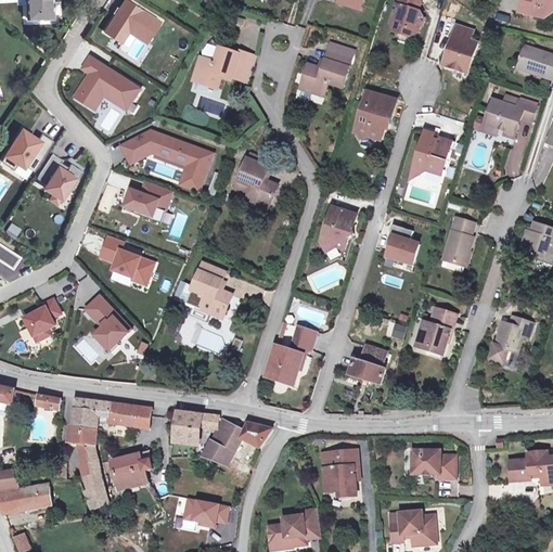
[(52,15),(51,0),(25,0),(26,16),(52,15)]
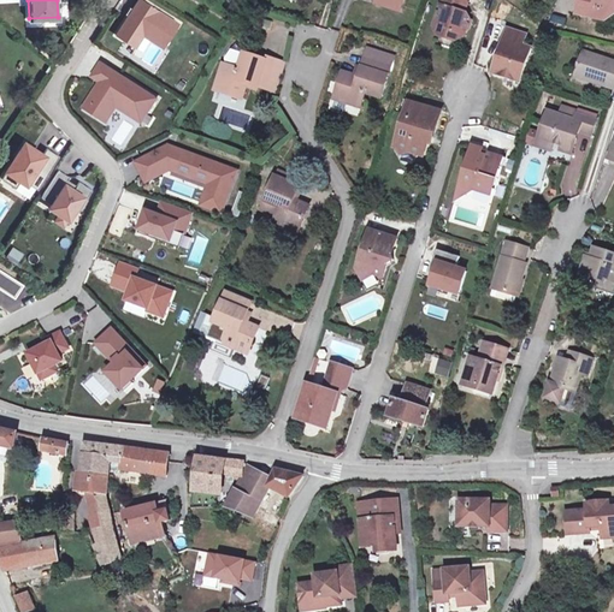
[(161,45),(177,19),(147,0),(134,0),(113,31),(134,45),(141,31),(161,45)]
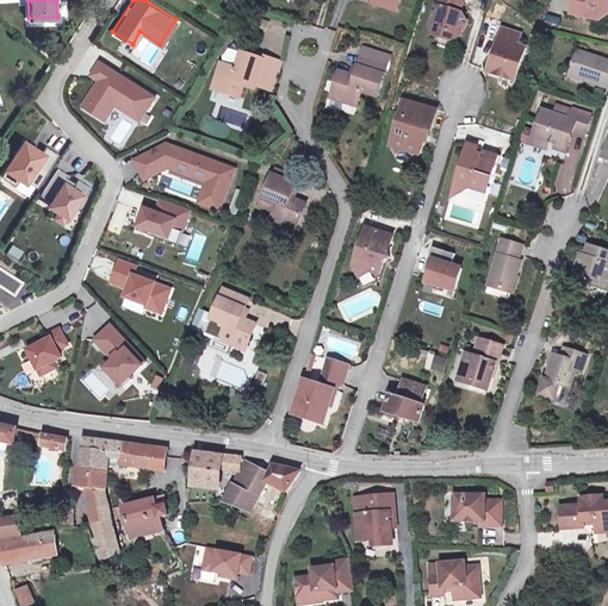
[(458,32),(464,16),(460,10),(458,10),(461,0),(435,0),(429,24),(434,33),(450,37),(458,32)]
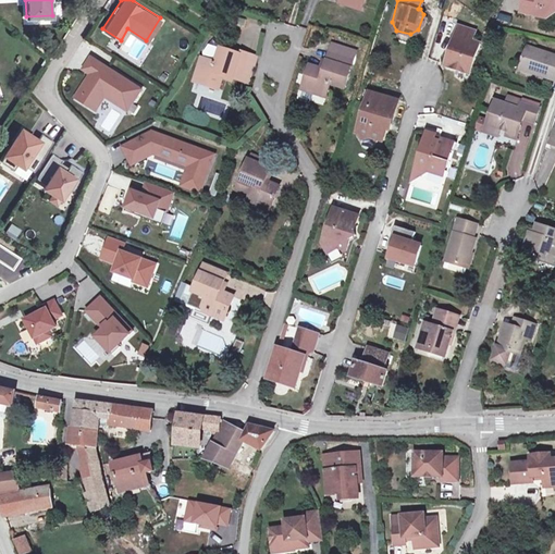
[(554,8),(554,0),(521,0),(519,10),(541,14),(542,5),(554,8)]
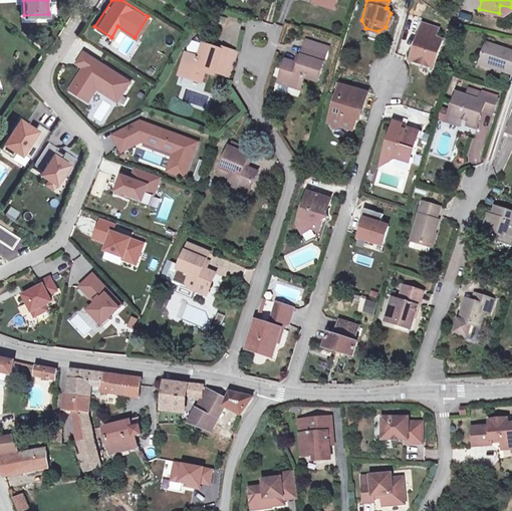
[(504,14),(511,9),(511,7),(500,5),(499,13),(504,14)]
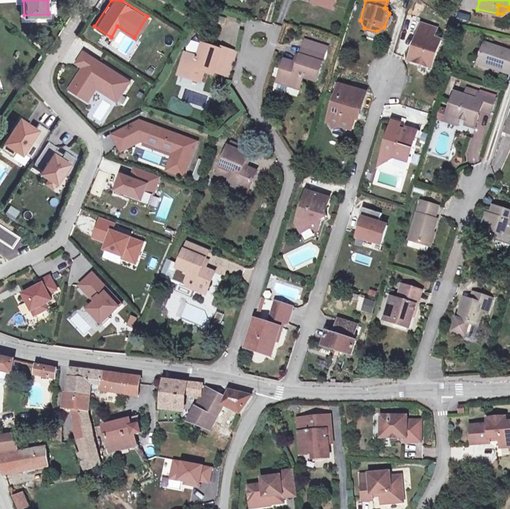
[(431,66),(440,37),(433,35),(436,26),(420,21),(408,58),(431,66)]
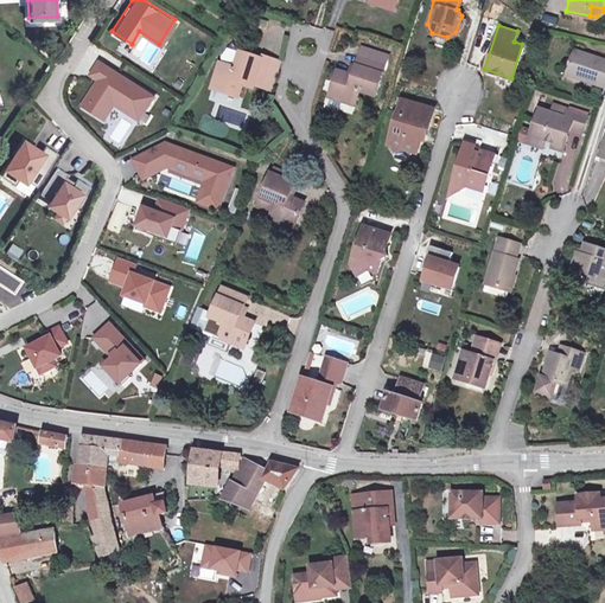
[(234,65),(239,50),(231,40),(227,45),(220,56),(221,61),(234,65)]
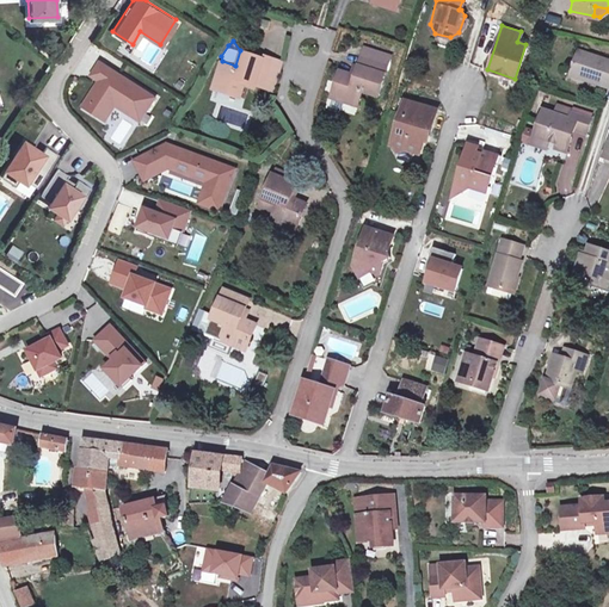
[(376,93),(388,54),(363,45),(357,64),(352,63),(350,73),(338,69),(331,92),(356,100),(361,88),(376,93)]
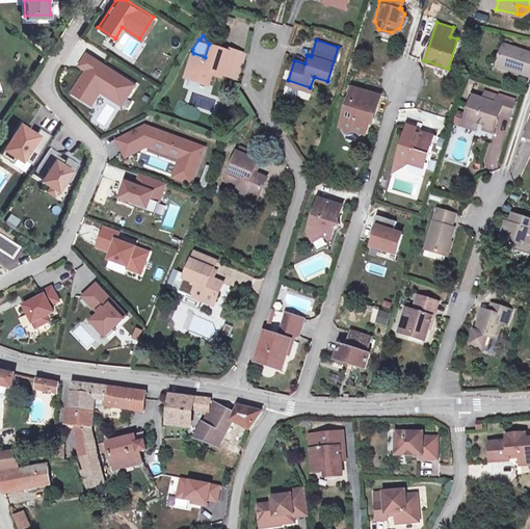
[(529,50),(503,42),(497,59),(513,65),(512,69),(529,74),(529,71),(529,70),(529,50)]
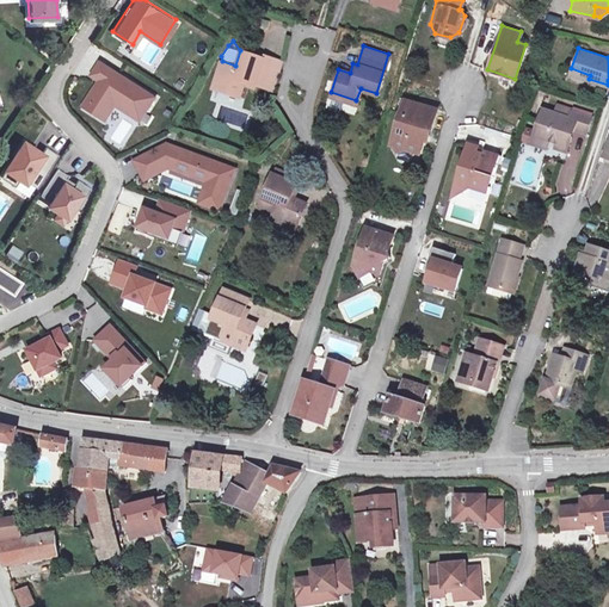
[(271,88),(281,59),(271,56),(270,60),(240,50),(235,66),(222,61),(214,87),(238,94),(243,82),(244,79),(253,82),(271,88)]
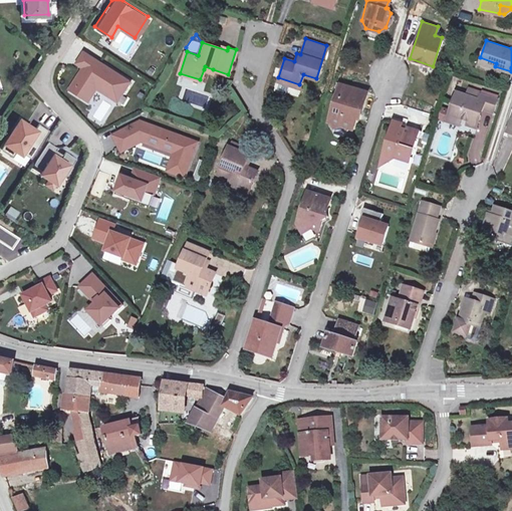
[(90,95),(96,85),(117,99),(129,80),(83,51),(76,61),(83,66),(71,83),(90,95)]
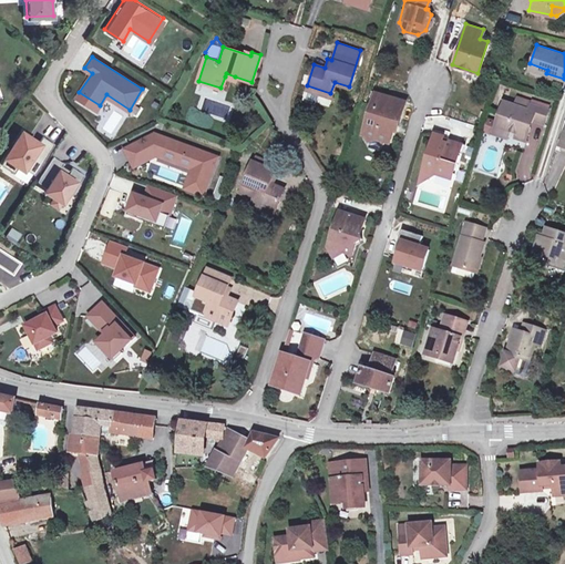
[(547,70),(530,63),(528,68),(546,73),(547,70)]
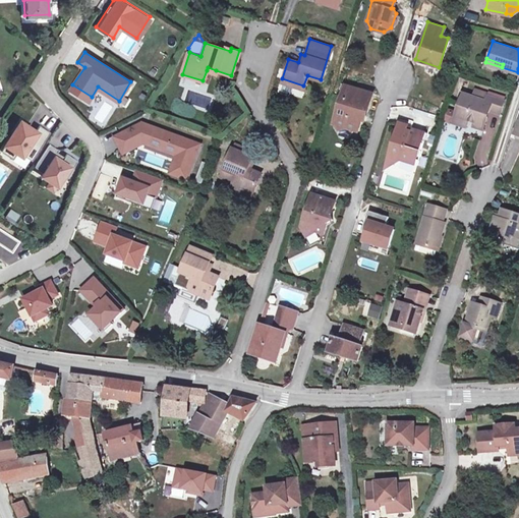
[(89,101),(92,97),(72,84),(70,89),(89,101)]
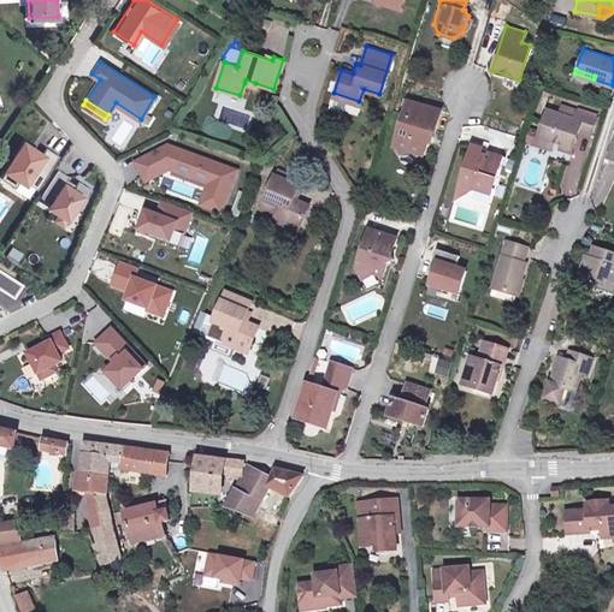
[(420,152),(427,129),(431,130),(437,110),(408,101),(395,144),(399,150),(409,148),(420,152)]
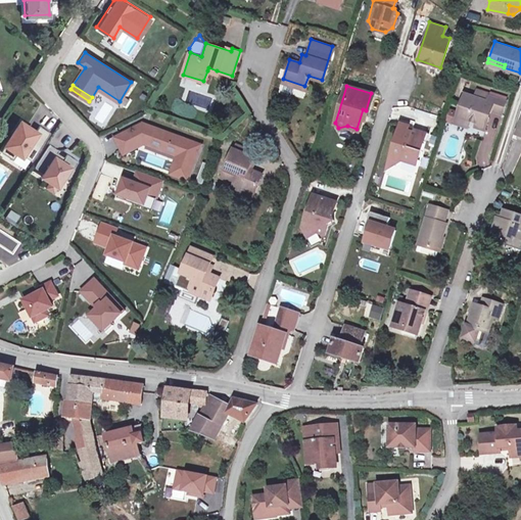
[(501,111),(505,99),(488,94),(489,92),(476,88),(474,95),(464,92),(458,111),(457,115),(475,121),(474,126),(484,129),(488,114),(485,113),(486,109),(489,110),(490,108),(501,111)]
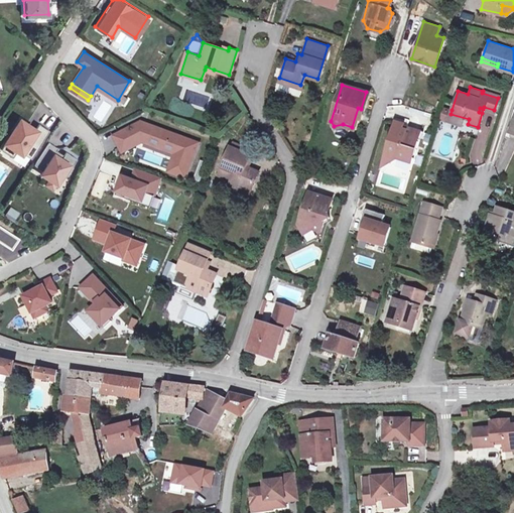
[(451,114),(452,110),(443,108),(440,117),(448,120),(451,114)]
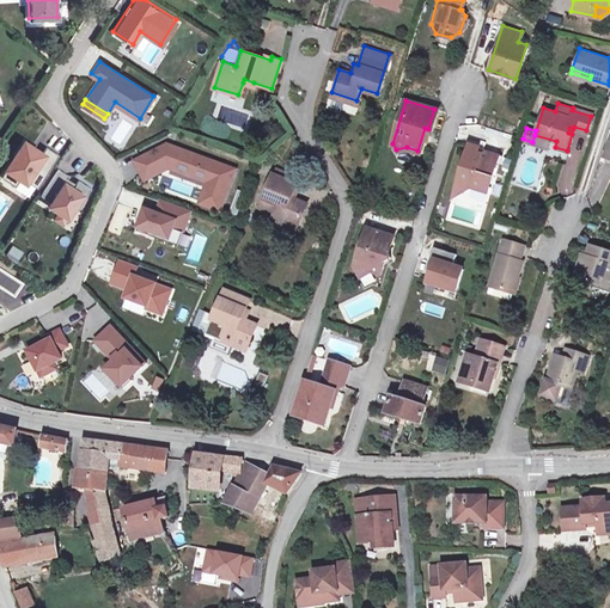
[(23,140),(0,176),(14,184),(19,176),(36,186),(58,153),(44,146),(41,151),(23,140)]
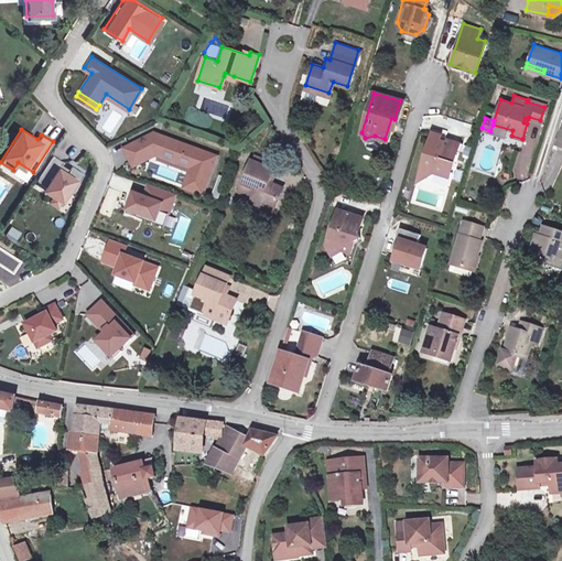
[(158,152),(191,165),(190,170),(186,179),(203,185),(208,172),(215,154),(153,130),(128,143),(137,159),(152,150),(158,152)]
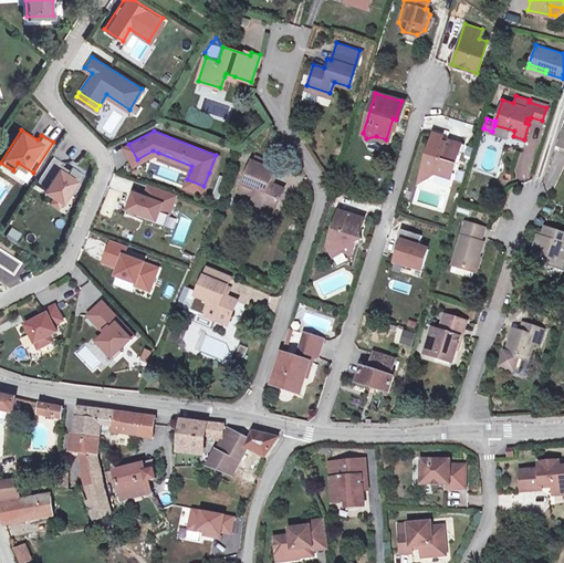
[(449,176),(460,142),(445,137),(444,139),(439,138),(441,134),(432,131),(427,150),(431,152),(430,155),(424,158),(420,169),(431,173),(438,169),(442,170),(441,174),(449,176)]
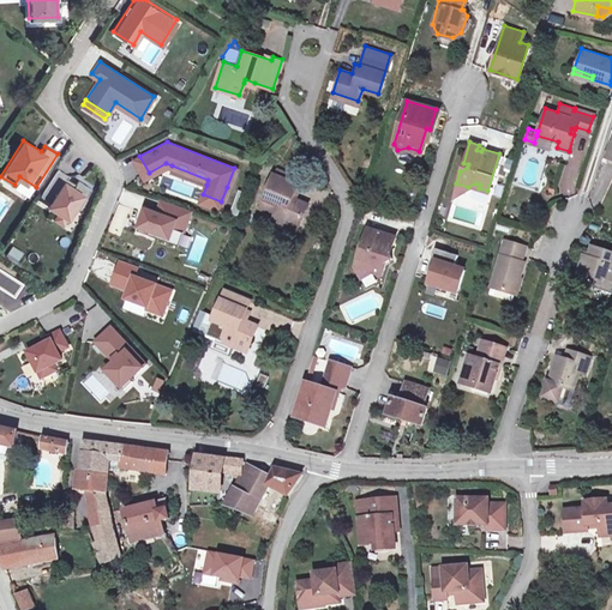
[(149,173),(139,156),(135,158),(144,175),(149,173)]
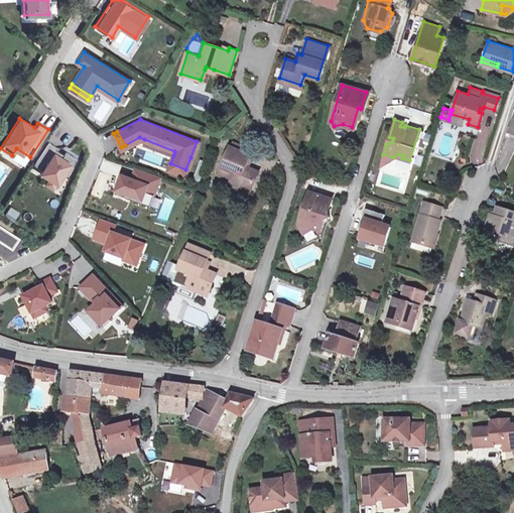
[(63,150),(60,155),(53,150),(56,146),(56,145),(47,139),(35,157),(44,163),(41,167),(39,170),(48,176),(55,180),(55,181),(61,173),(63,174),(76,156),(65,149),(63,150)]
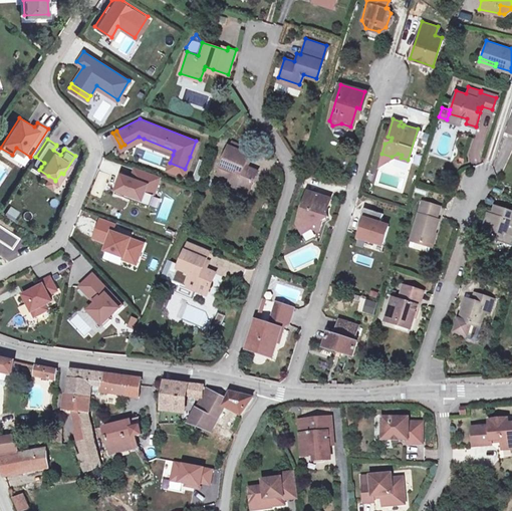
[(174,151),(144,139),(142,144),(173,155),(174,151)]
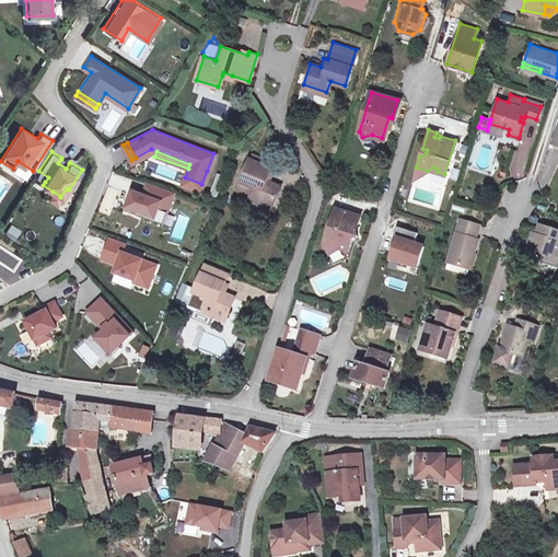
[(268,180),(265,178),(269,170),(257,164),(260,155),(252,152),(248,161),(247,161),(235,188),(250,194),(250,195),(270,205),(279,185),(268,180)]
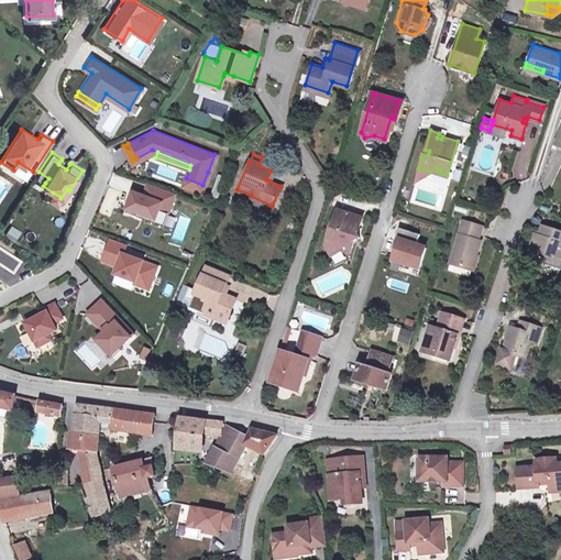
[(58,164),(66,169),(69,164),(62,160),(58,164)]
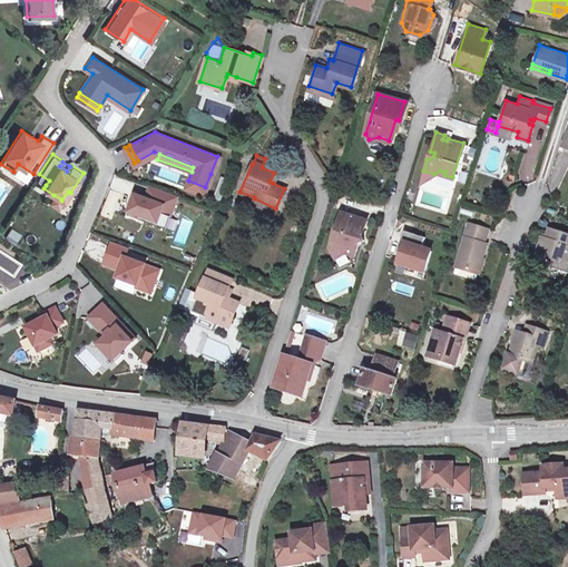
[(421,181),(434,174),(423,170),(421,181)]
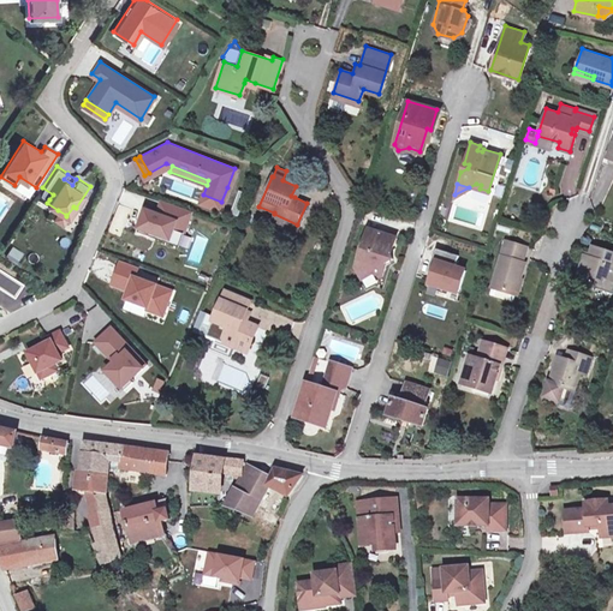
[(53,195),(42,187),(39,192),(49,199),(53,195)]
